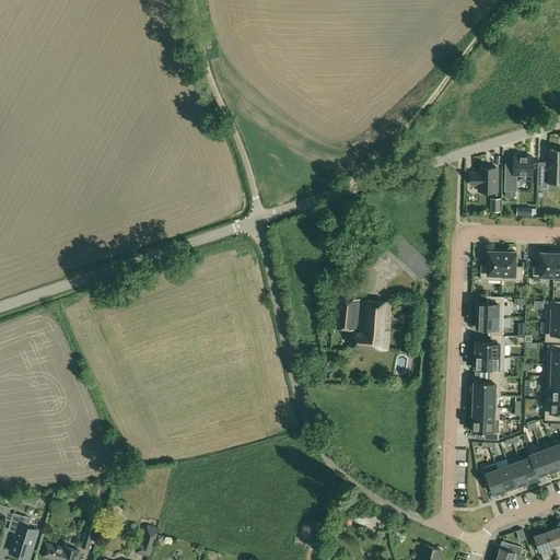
[(549,158),(548,183),(559,182),(559,149),(549,149),(548,149),(548,158),(549,158)]
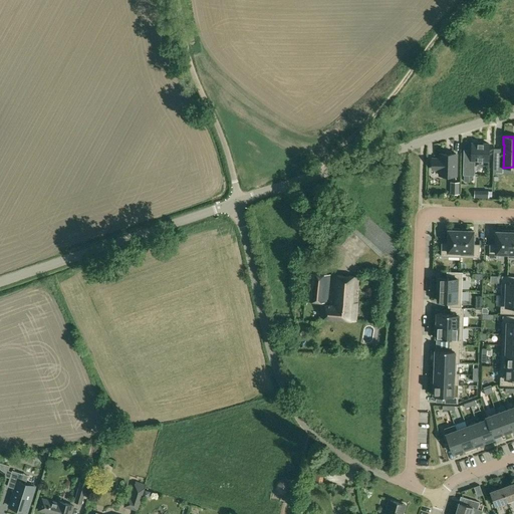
[(463,149),(463,175),(474,175),(474,161),(489,161),(489,144),(471,143),(471,149),(463,149)]
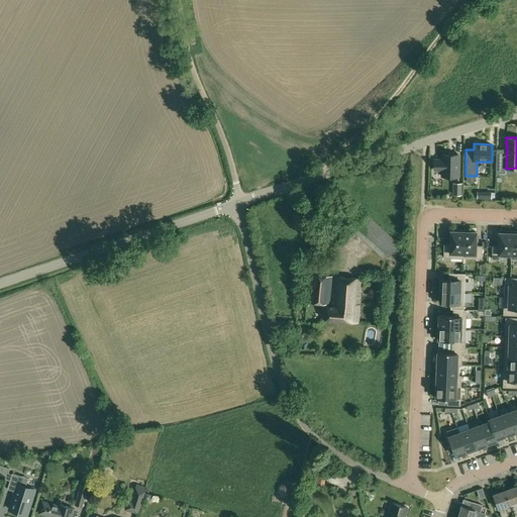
[(457,152),(442,152),(442,159),(434,158),(434,168),(443,169),(443,176),(457,176),(457,152)]
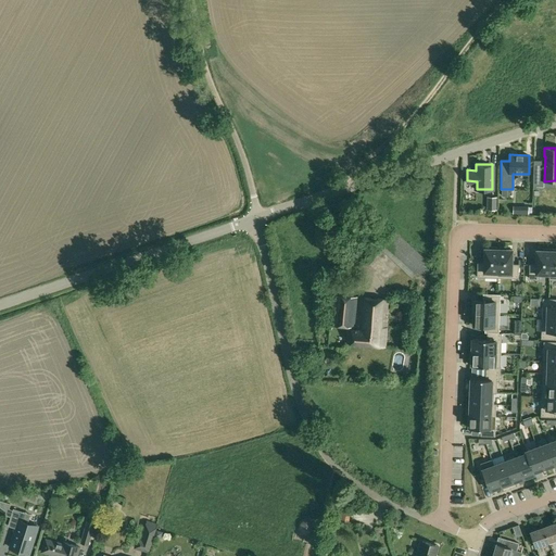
[(477,277),(497,278),(498,249),(485,249),(484,263),(478,263),(477,277)]
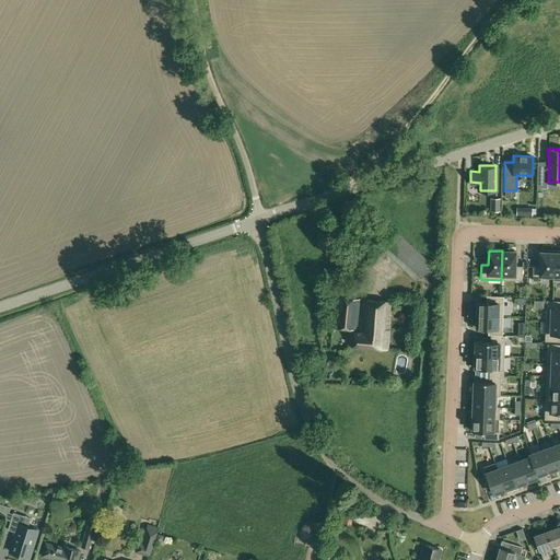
[(502,251),(501,280),(522,280),(523,266),(515,266),(516,252),(502,251)]
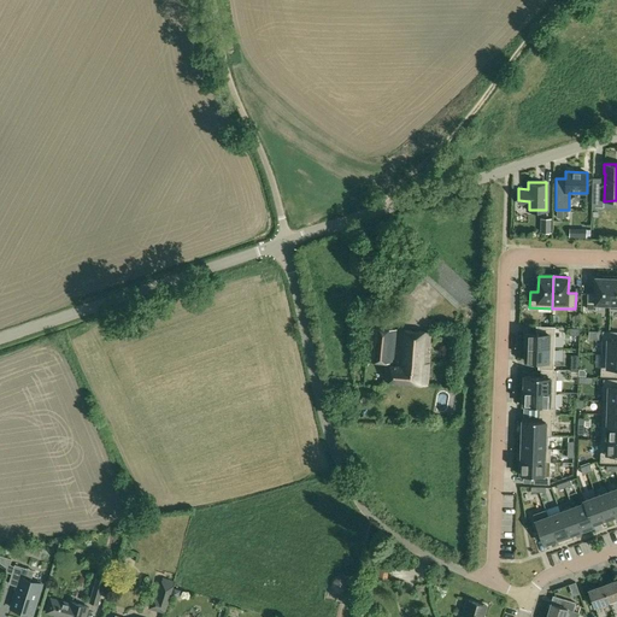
[(597,304),(610,304),(611,276),(601,276),(601,277),(597,277),(595,294),(588,293),(587,309),(597,310),(597,304)]
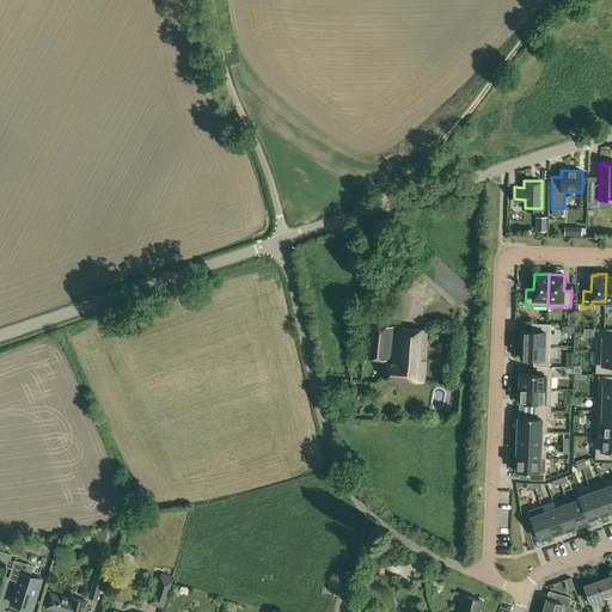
[(521,344),(550,346),(551,324),(536,323),(536,330),(522,330),(521,344)]
